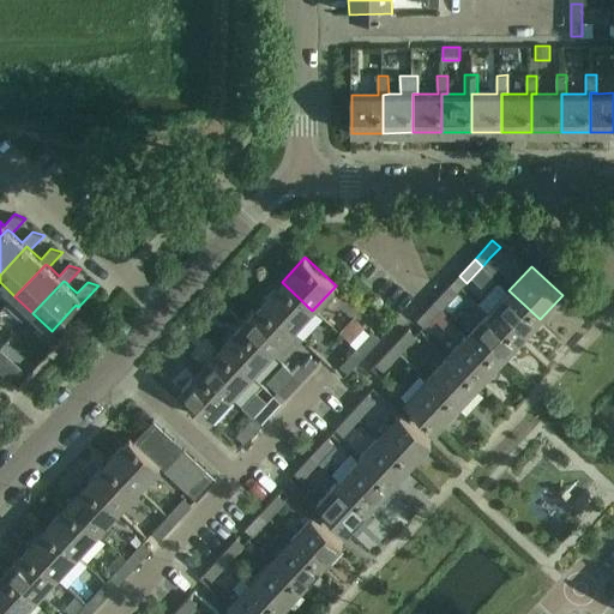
[(282,282),(262,304),(293,332),(312,311),(282,282)]
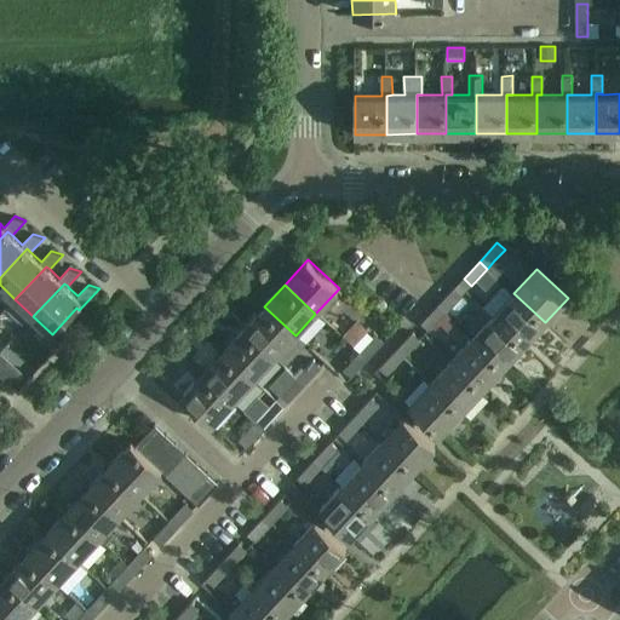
[(454,287),(437,306),(446,314),(463,294),(454,287)]
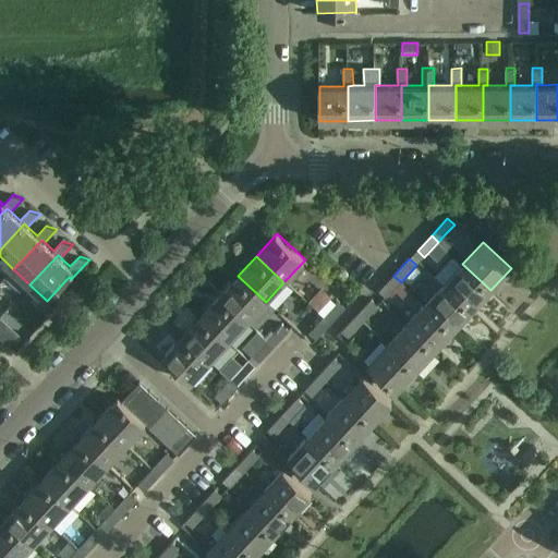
[(444,284),(472,310),(490,290),(462,264),(444,284)]
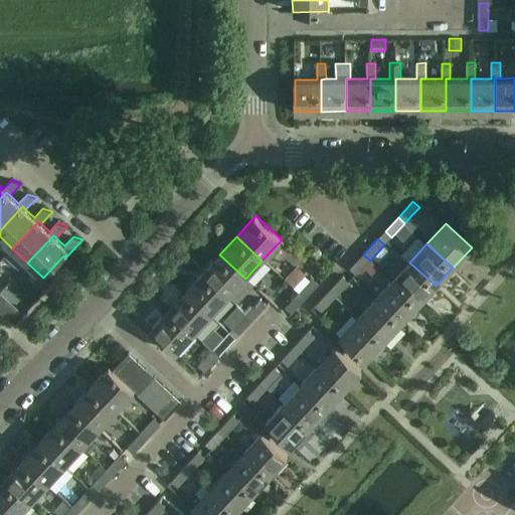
[(202,274),(228,297),(245,279),(219,254),(202,274)]
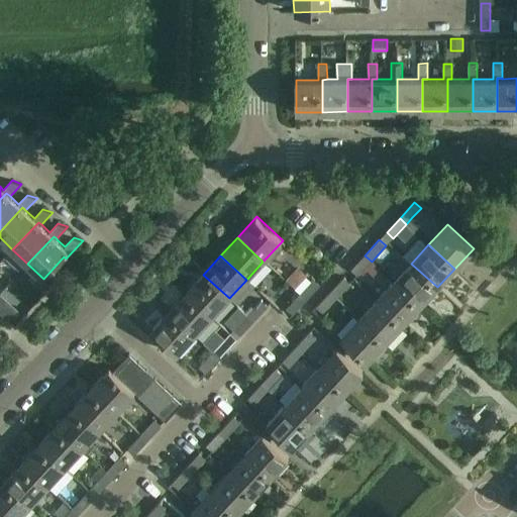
[(365,255),(351,270),(358,275),(359,274),(362,277),(369,270),(366,268),(372,262),(365,255)]
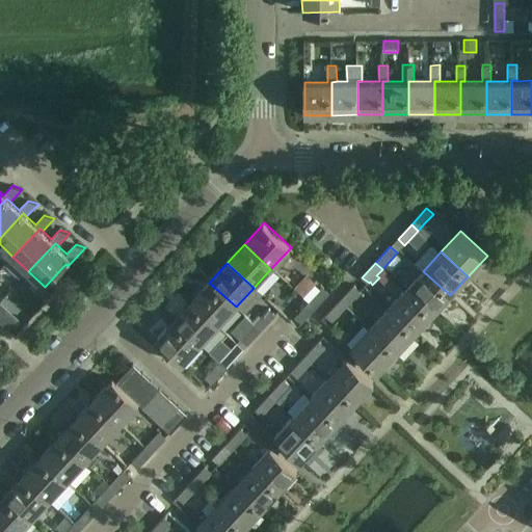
[(405,290),(431,315),(450,295),(423,271),(405,290)]
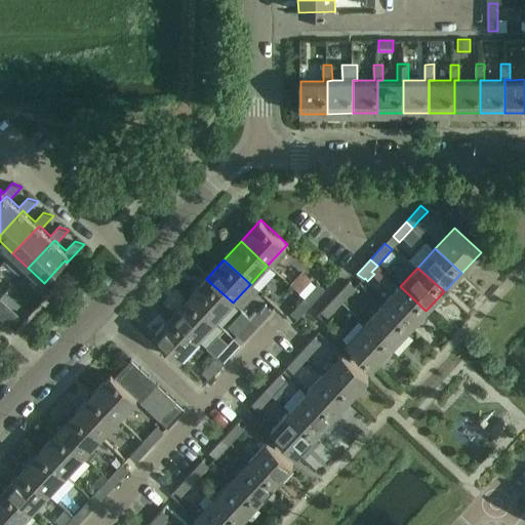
[(189,296),(215,321),(233,303),(206,279),(189,296)]
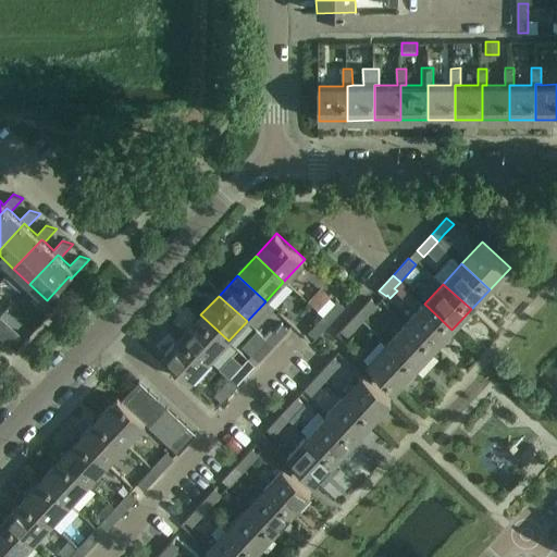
[(371,298),(342,330),(348,336),(379,305),(371,298)]
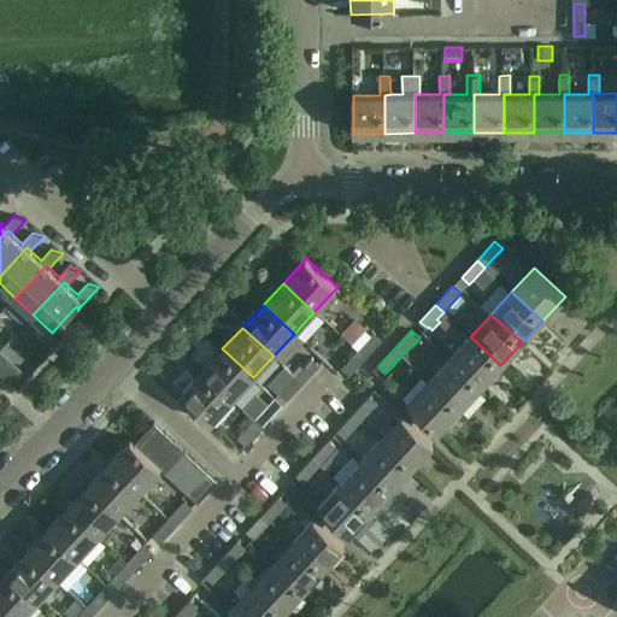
[(375,333),(357,352),(365,359),(382,340),(375,333)]
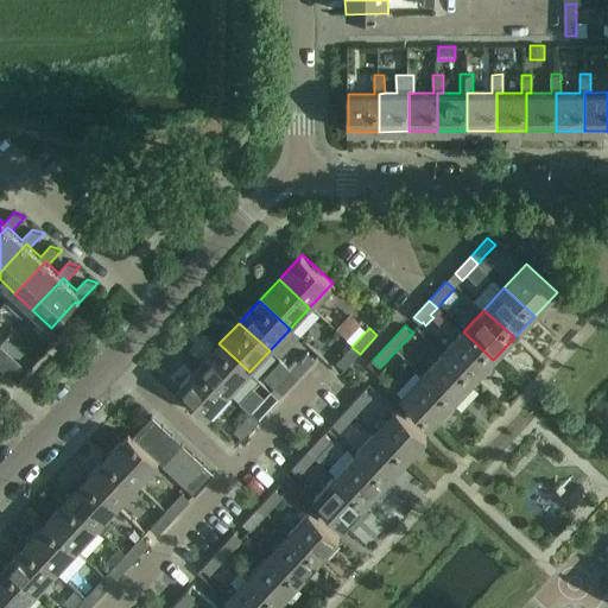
[(443,353),(473,381),(493,360),(463,331),(443,353)]
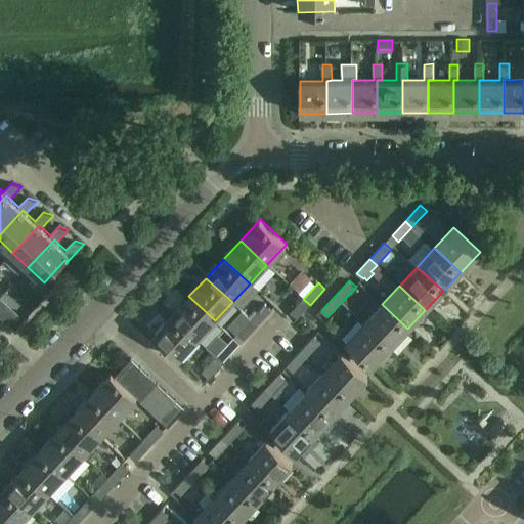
[(171,315),(198,340),(215,320),(188,296),(171,315)]
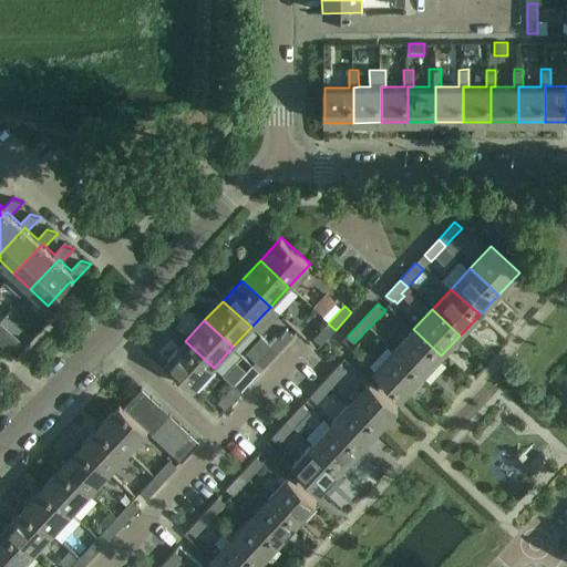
[(328,323),(315,338),(321,344),(336,330),(328,323)]
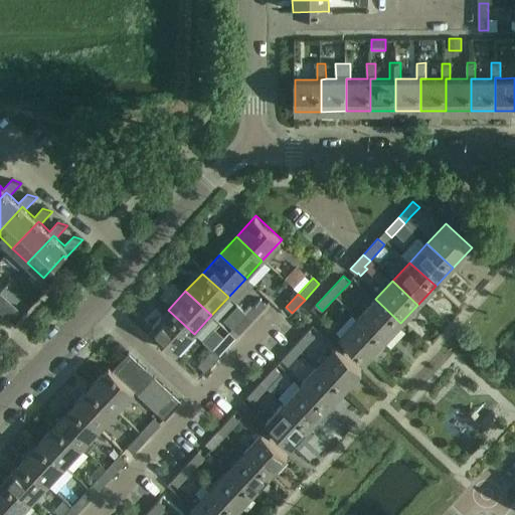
[(252,308),(245,314),(252,320),(268,304),(261,298),(252,308)]
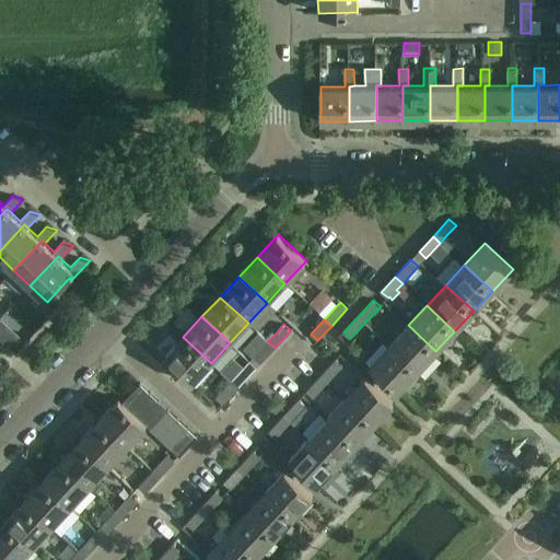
[(389,345),(418,371),(435,351),(408,325),(389,345)]
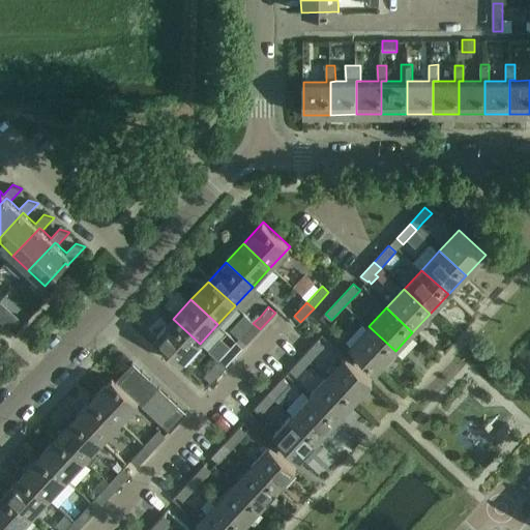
[(257,314),(249,321),(253,323),(260,317),(257,314)]
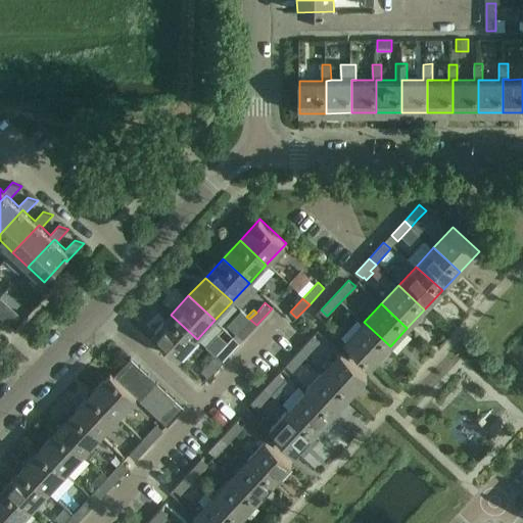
[(179,358),(180,358),(197,339),(171,315),(153,334),(179,358)]
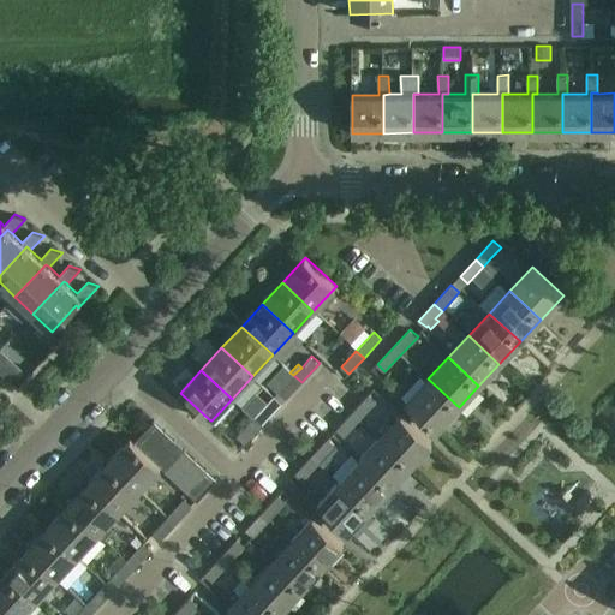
[(293,375),(278,393),(285,399),(302,382),(293,375)]
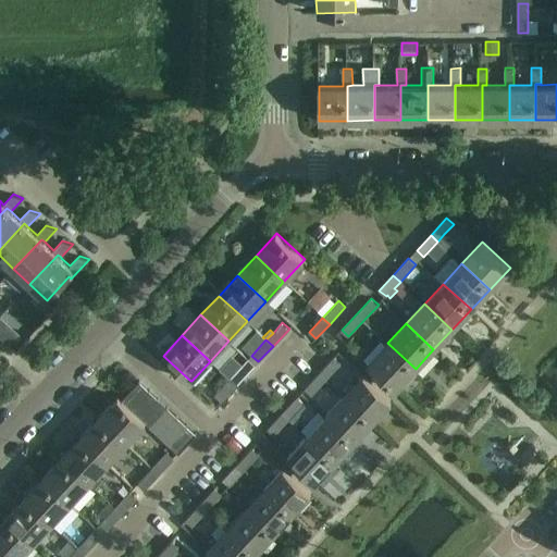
[(368,364),(396,390),(416,369),(387,343),(368,364)]
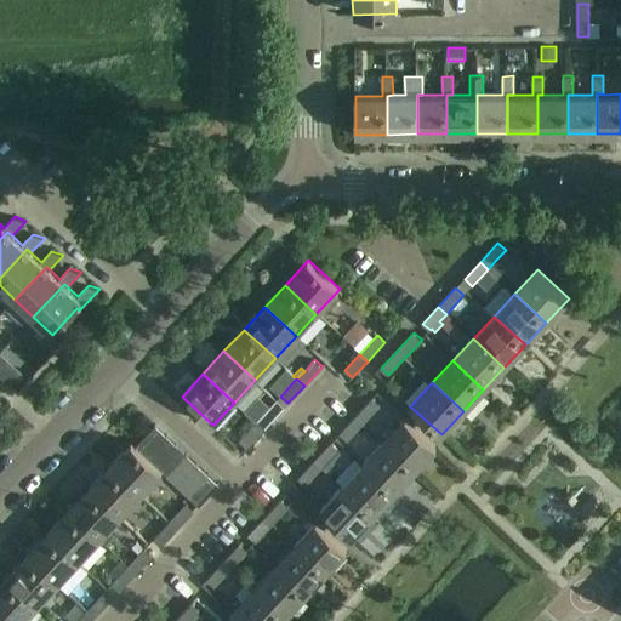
[(372,397),(340,433),(348,440),(381,405),(372,397)]
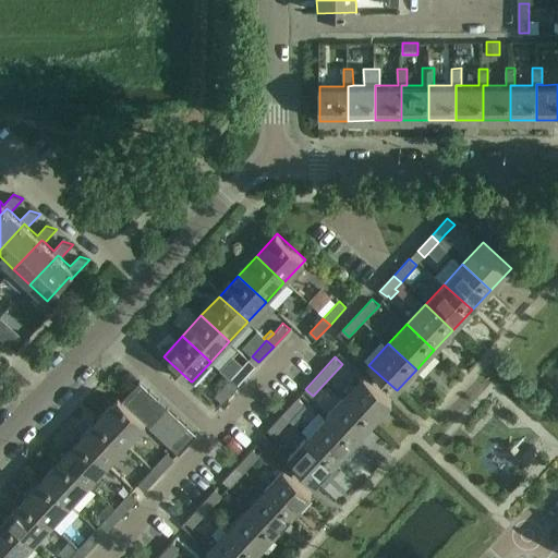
[(245,363),(229,380),(237,386),(252,370),(245,363)]
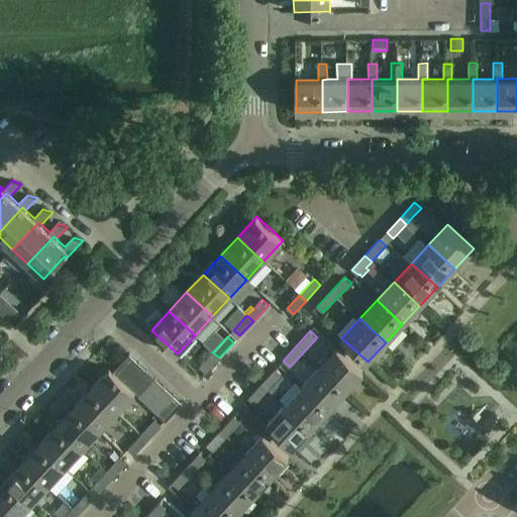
[(319,368),(346,391),(365,372),(337,347),(319,368)]
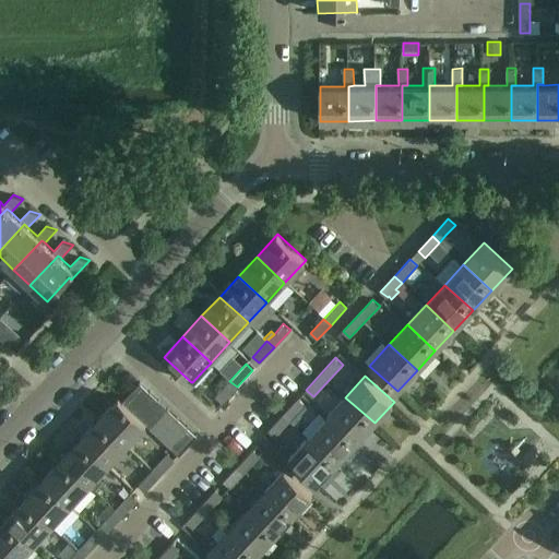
[(215,395),(223,402),(237,387),(229,381),(215,395)]
